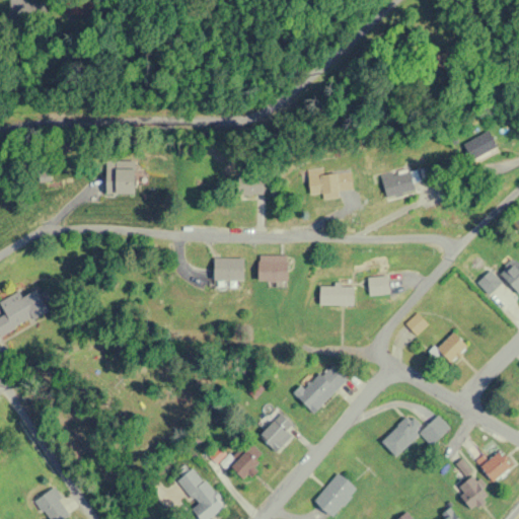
[(471,162),(498,148),(488,131),(462,145),(471,162)]
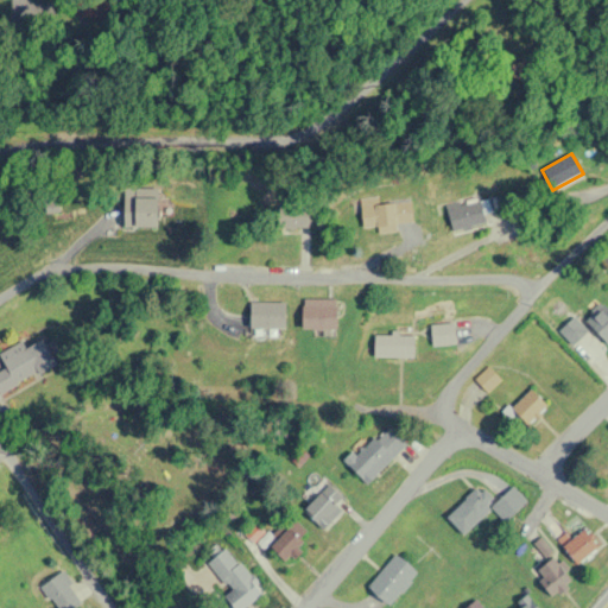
[(157,197),(122,197),(122,229),(157,229),(157,197)]
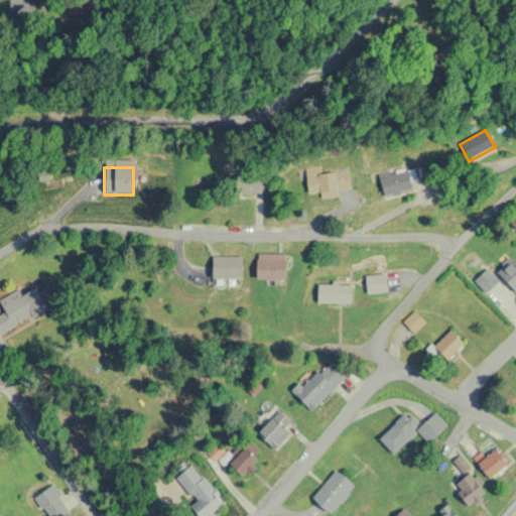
[(350,189),(349,171),(317,172),(316,167),(305,168),(306,197),(337,195),(337,190),(350,189)]
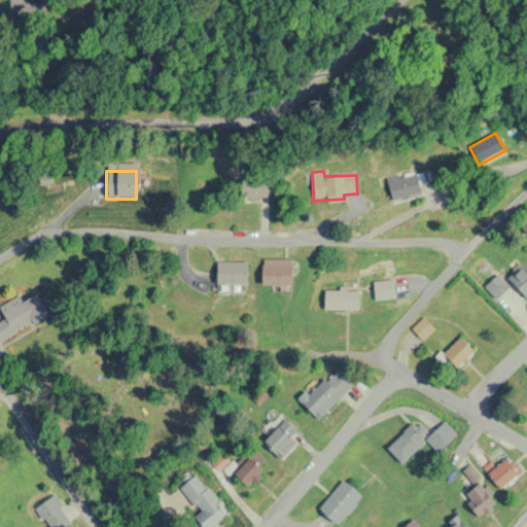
[(391,202),(421,196),(416,171),(386,177),(391,202)]
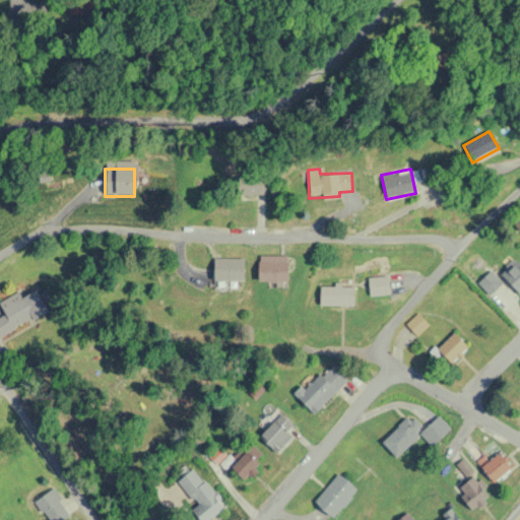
[(263,195),(263,177),(238,177),(238,195),(263,195)]
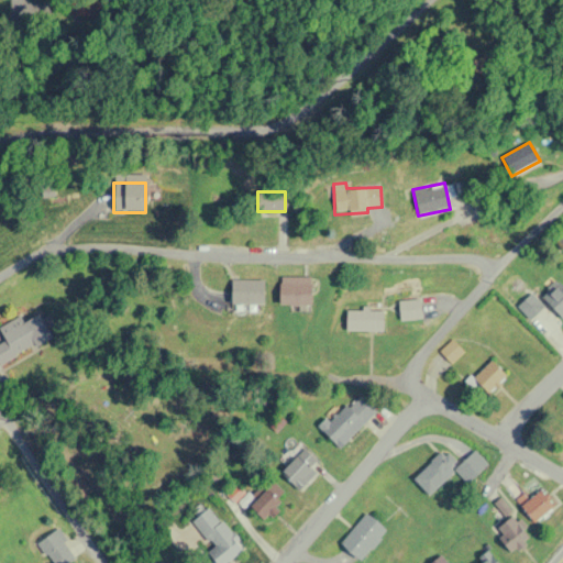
[(310,276),(278,276),(278,305),(310,305),(310,276)]
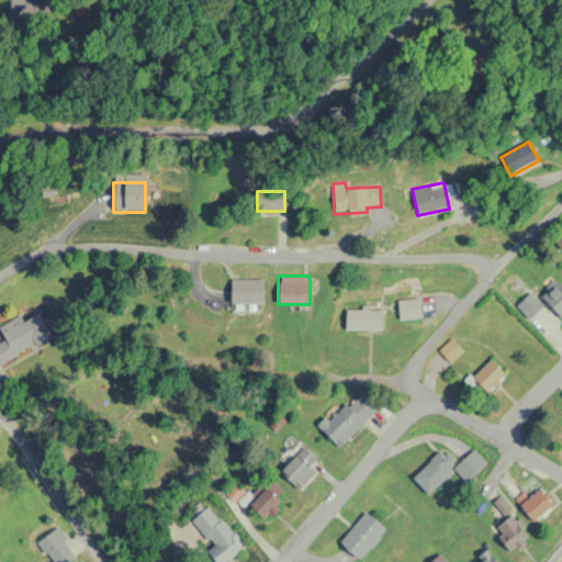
[(262,303),(262,279),(229,279),(229,303),(262,303)]
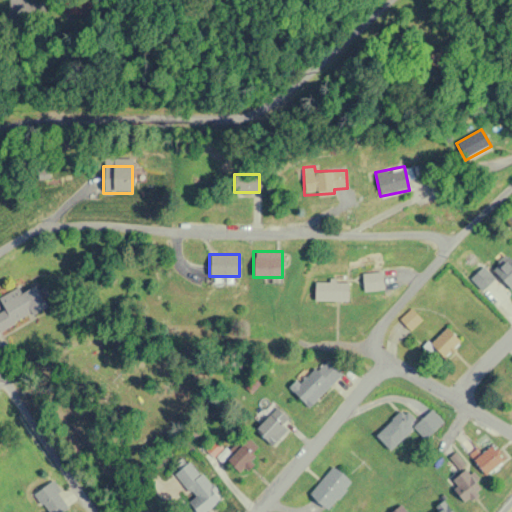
[(511,265),(501,261),(495,278),(511,284),(511,265)]
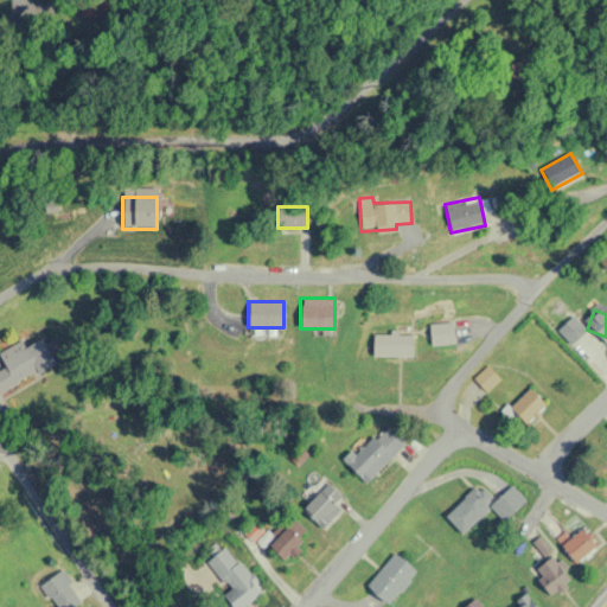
[(572,344),(585,332),(573,319),(560,330),(572,344)]
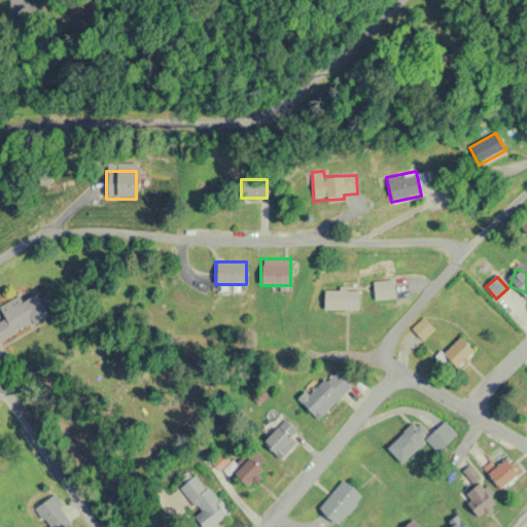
[(374,280),(374,299),(393,299),(393,280),(374,280)]
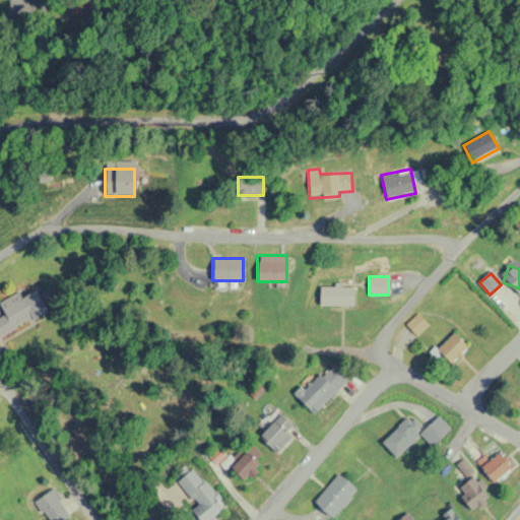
[(319,284),(319,305),(352,305),(352,284),(319,284)]
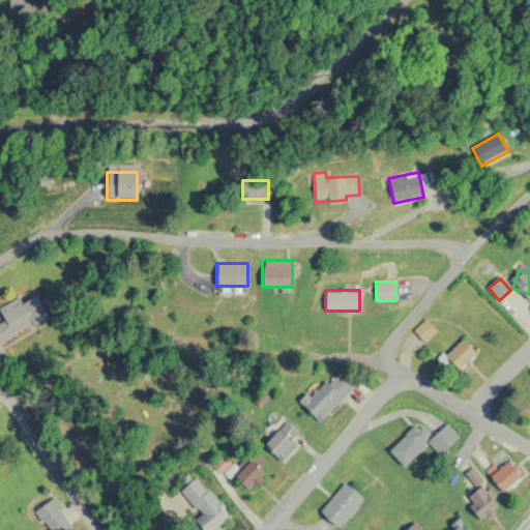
[(0,314),(4,322),(0,323),(0,343),(49,318),(34,291),(0,310),(0,314)]
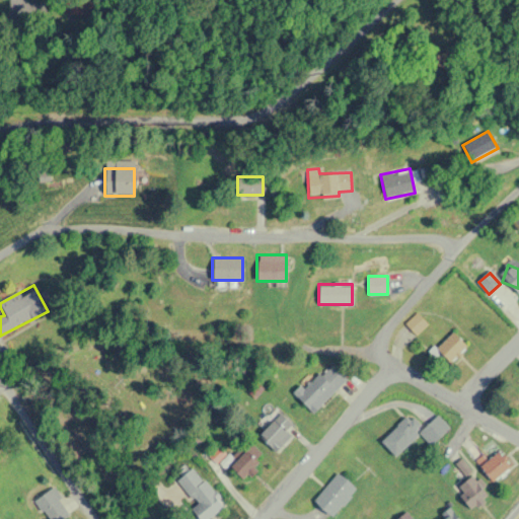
[(404,324),(417,336),(428,324),(417,312),(404,324)]
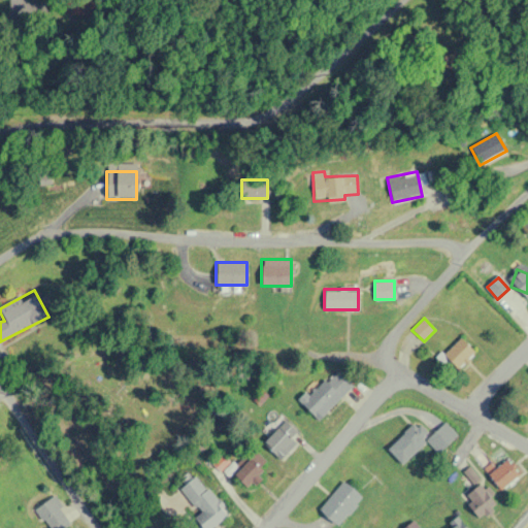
[(442,356),(458,370),(475,353),(460,337),(442,356)]
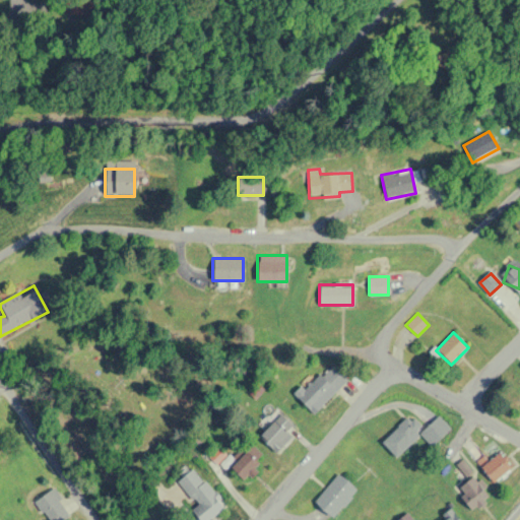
[(348,379),(330,361),(296,396),(313,414),(348,379)]
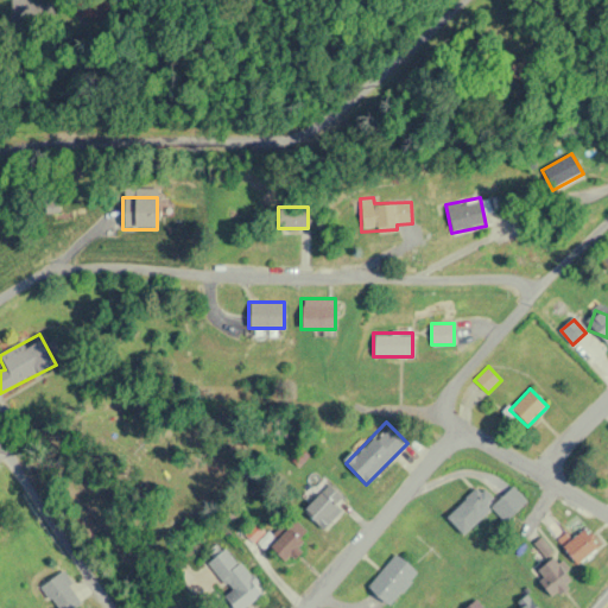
[(303,508),(322,530),(349,505),(329,483),(303,508)]
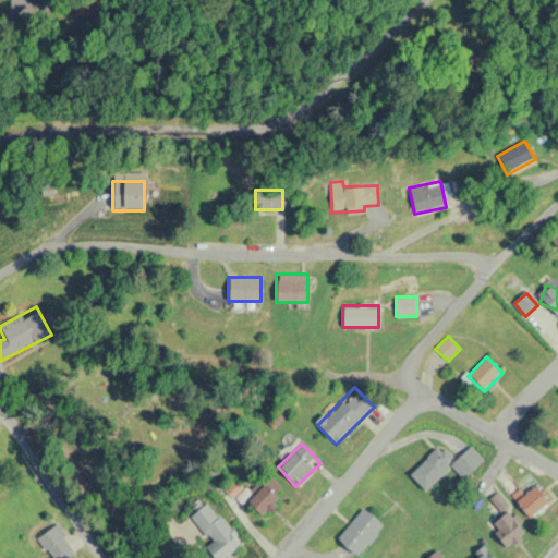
[(424,492),(451,466),(463,478),(483,460),(471,446),(455,461),(439,445),(408,474),(424,492)]
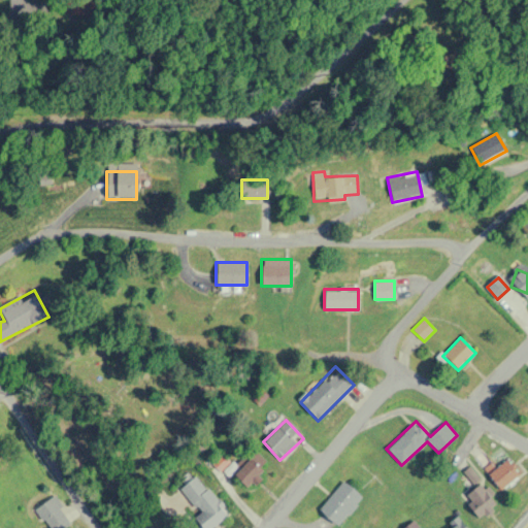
[(232,474),(245,489),(269,467),(255,453),(232,474)]
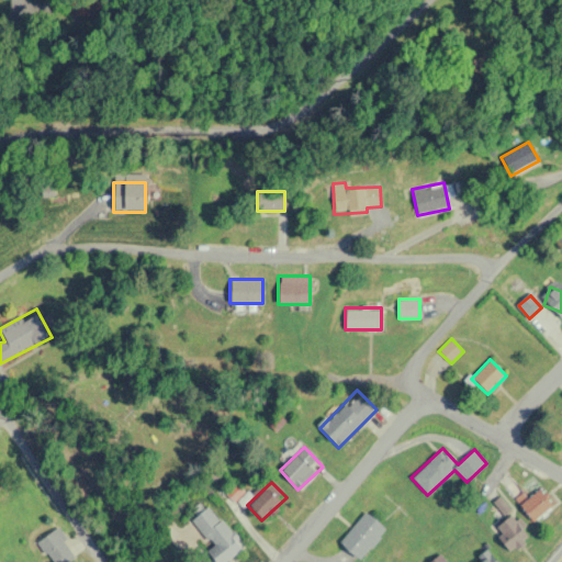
[(227,493),(234,501),(244,493),(237,484),(227,493)]
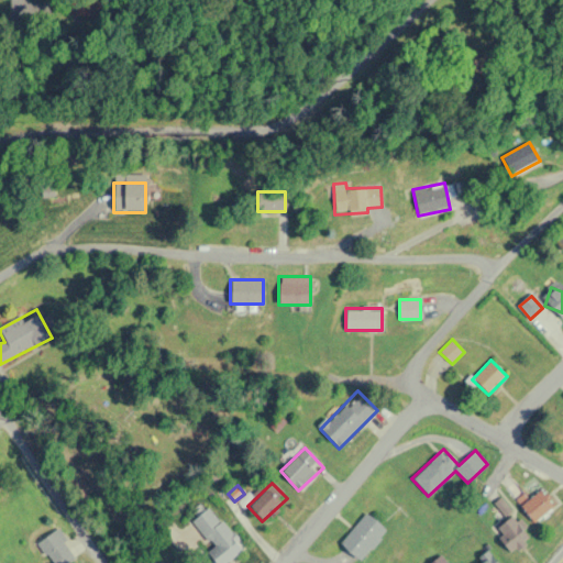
[(519,507),(536,523),(553,506),(538,489),(519,507)]
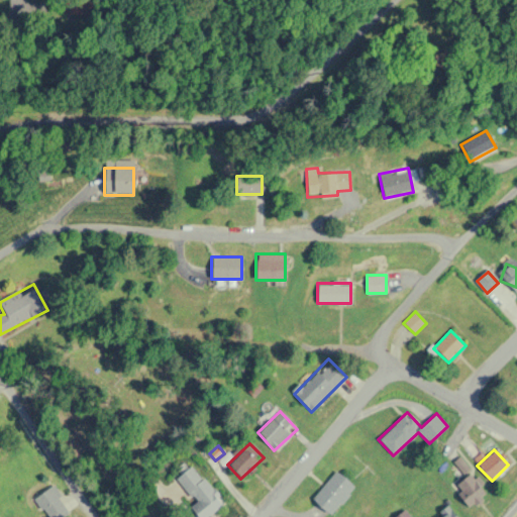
[(354,488),(336,471),(311,499),(330,515),(354,488)]
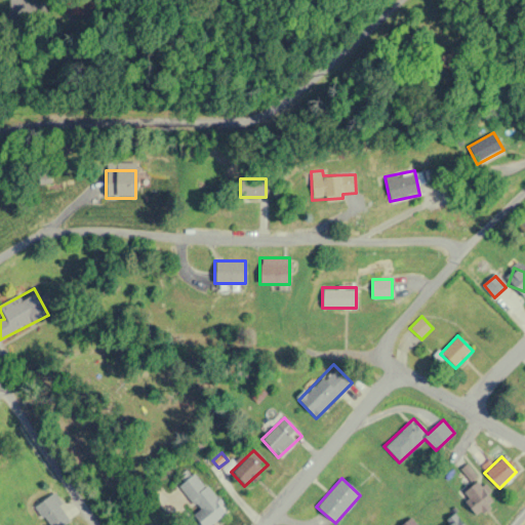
[(459,496),(478,516),(494,500),(476,481),(459,496)]
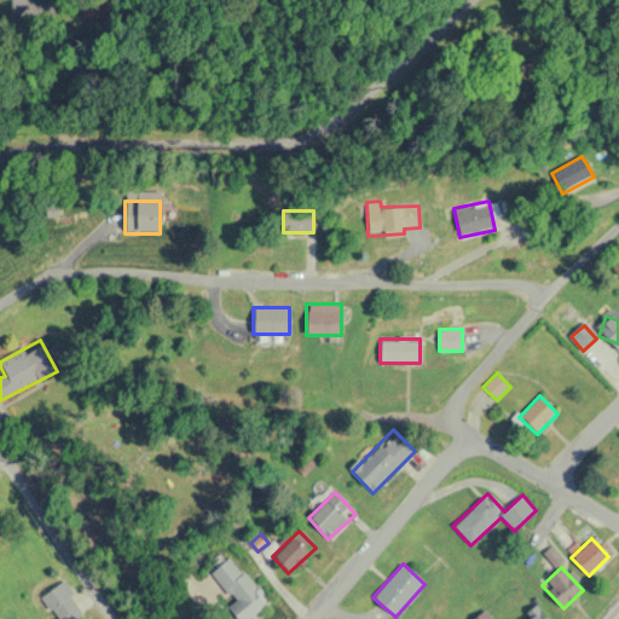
[(250,618),(267,607),(254,589),(226,609),(232,618),(250,618)]
